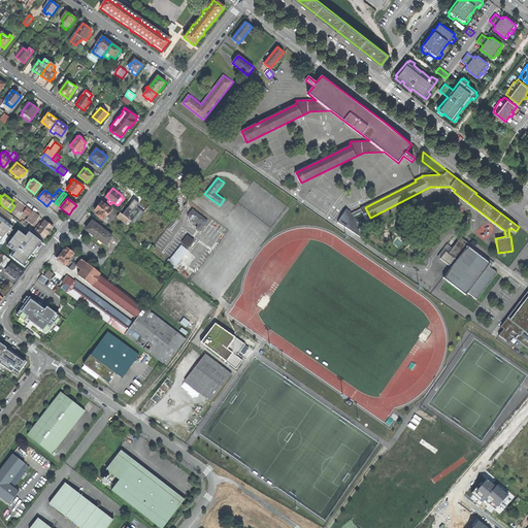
[(97,215),(103,220),(112,209),(102,201),(99,205),(95,210),(98,213),(97,215)]
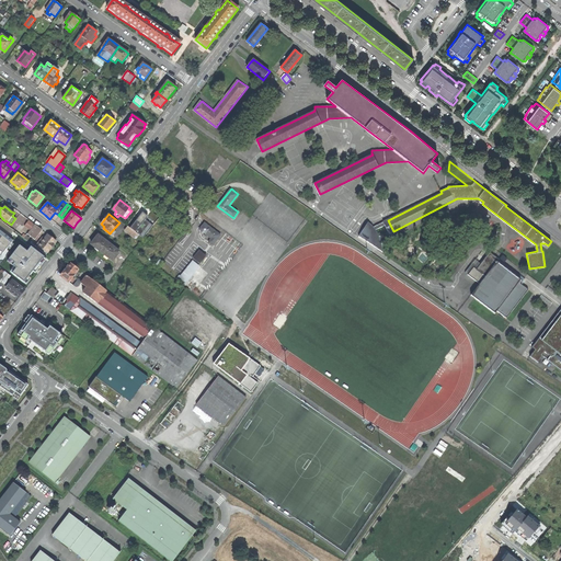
[(209,241),(214,244),(220,235),(206,222),(203,225),(201,229),(212,238),(209,241)]
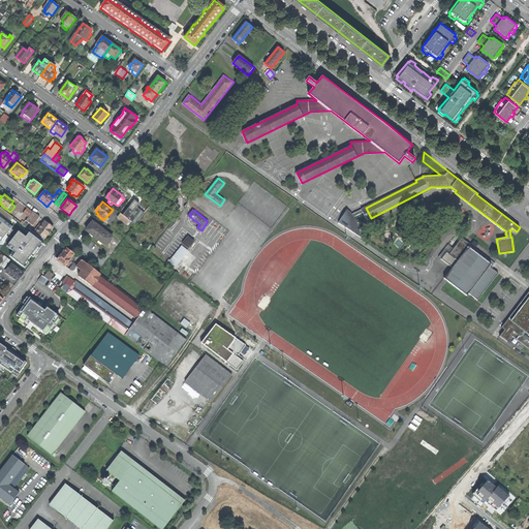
[(30,221),(33,223),(39,217),(32,212),(27,218),(30,220),(30,221)]
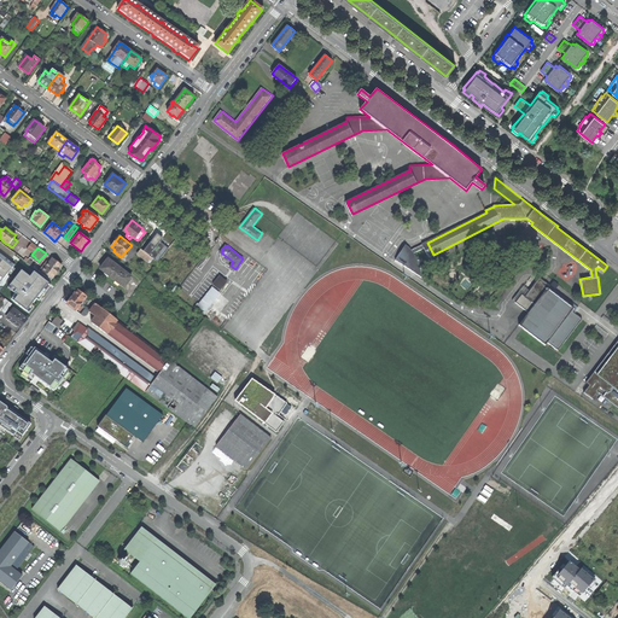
[(25,262),(28,258),(15,249),(12,251),(25,262)]
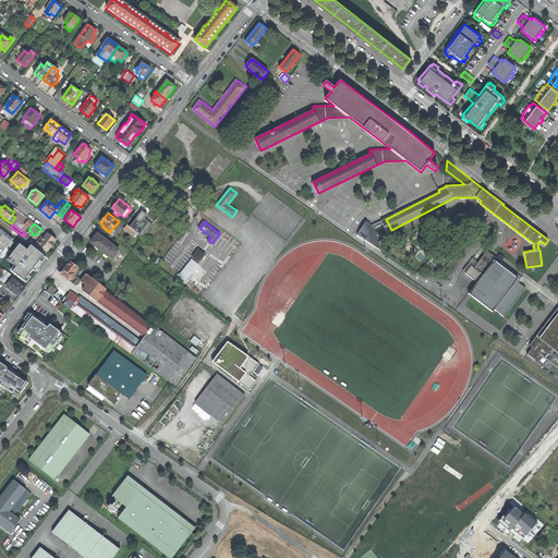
[(134,235),(137,232),(135,230),(128,225),(124,228),(134,235)]
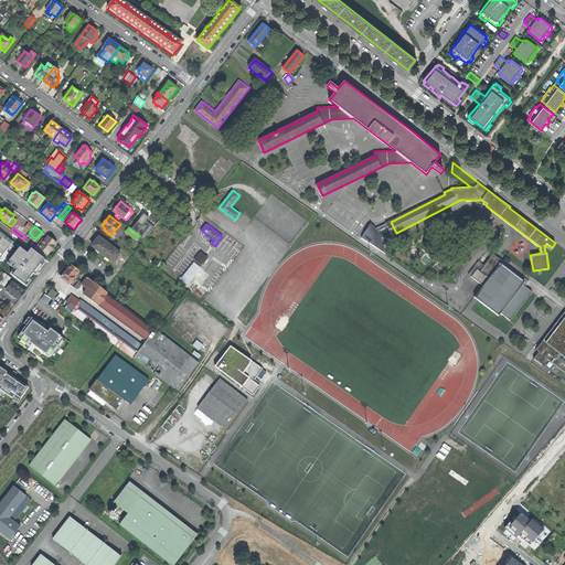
[(140,230),(137,233),(139,235),(145,238),(148,235),(140,230)]
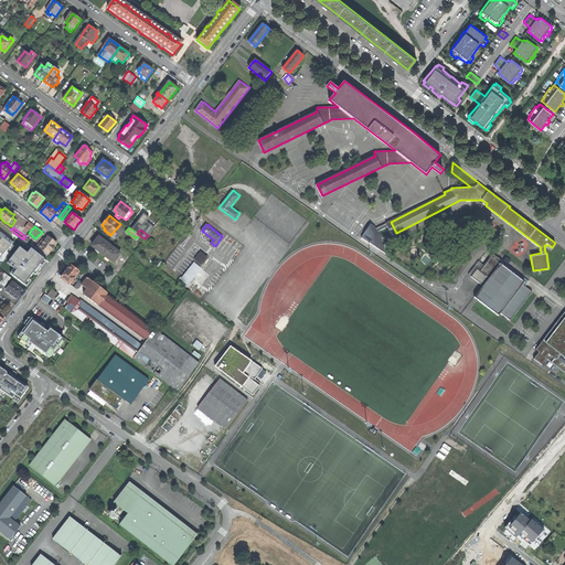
[(0,258),(13,241),(0,231),(0,258)]
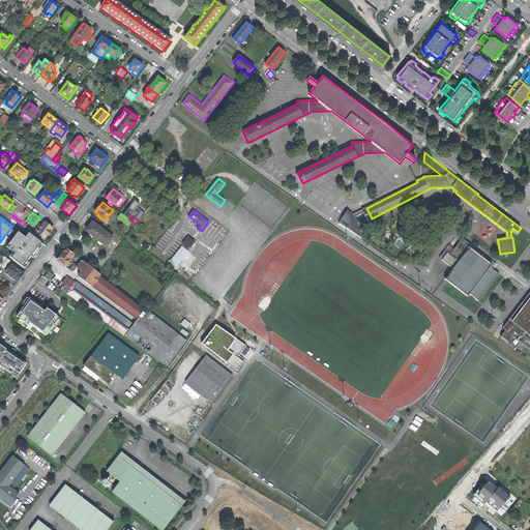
[(36,232),(45,238),(48,233),(53,228),(45,222),(36,232)]
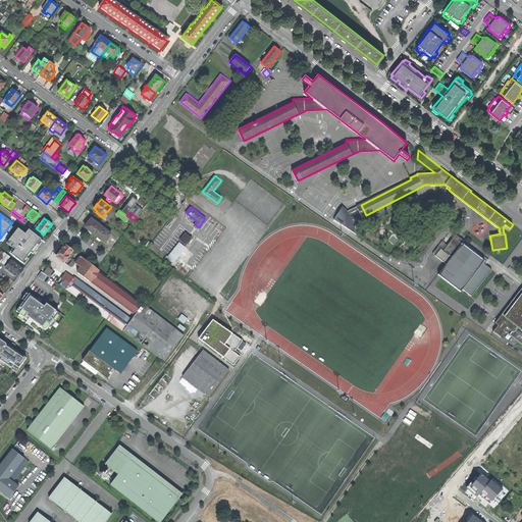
[(86,226),(106,242),(112,233),(92,218),(89,222),(86,226)]
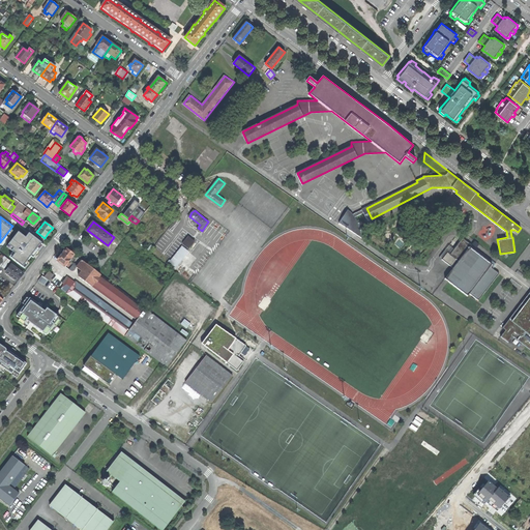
[(25,237),(18,232),(6,246),(13,253),(10,257),(25,268),(27,265),(40,248),(43,244),(29,233),(25,237)]
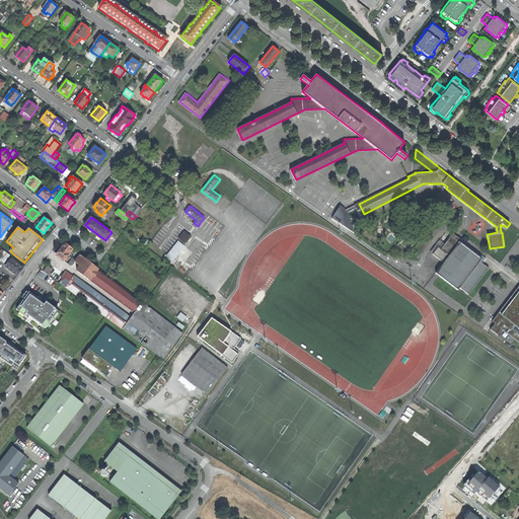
[(179,238),(186,243),(192,235),(186,231),(179,238)]
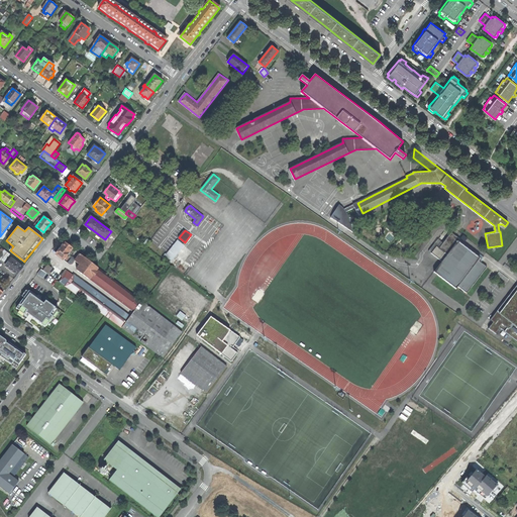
[(164,257),(170,262),(184,244),(179,239),(164,257)]
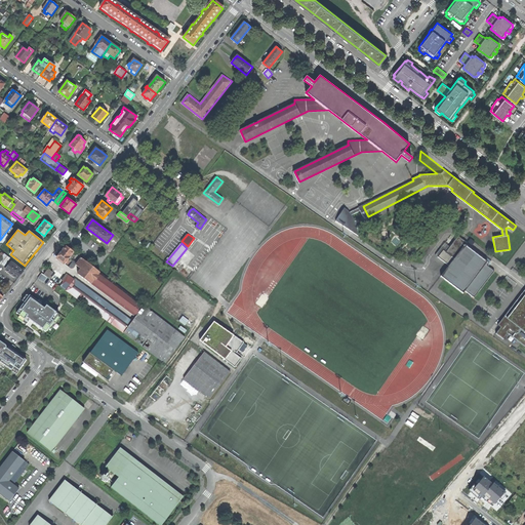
[(473,296),(493,270),(485,263),(487,260),(466,244),(442,276),(462,291),(463,291),(466,292),(467,292),(473,296)]
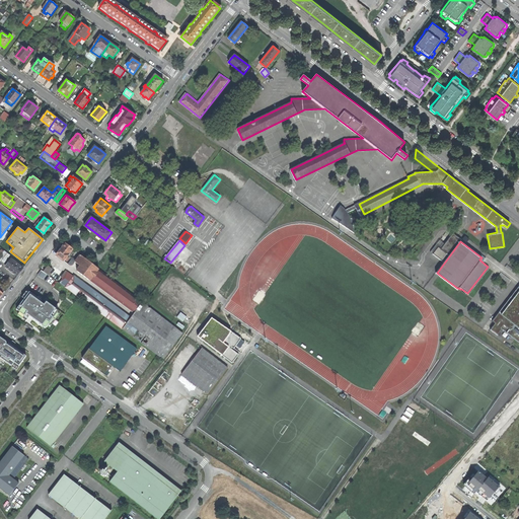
[(57,254),(65,261),(74,248),(66,242),(61,248),(57,254)]
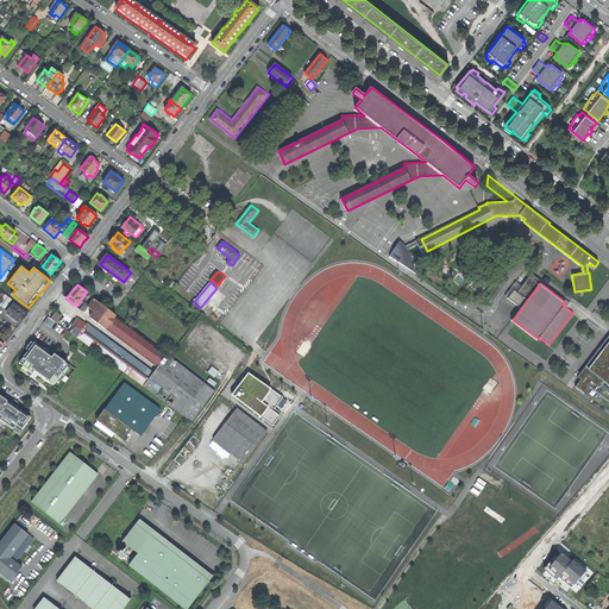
[(0,303),(0,306),(2,308),(10,300),(11,301),(12,299),(7,295),(0,303)]
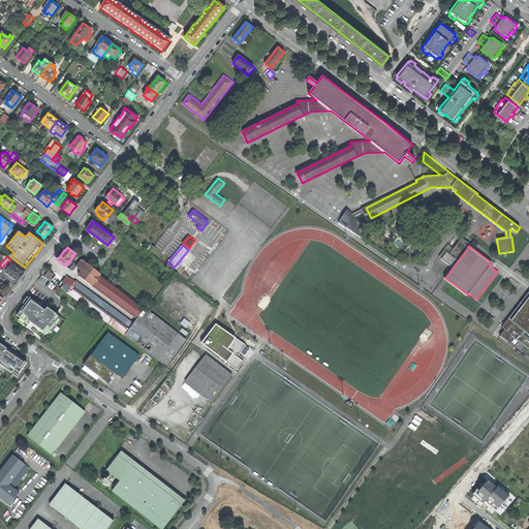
[(62,288),(167,366),(187,339),(148,309),(80,257),(74,263),(83,271),(80,276),(92,285),(93,285),(130,313),(127,318),(76,280),(76,281),(68,275),(63,282),(65,283),(62,288)]
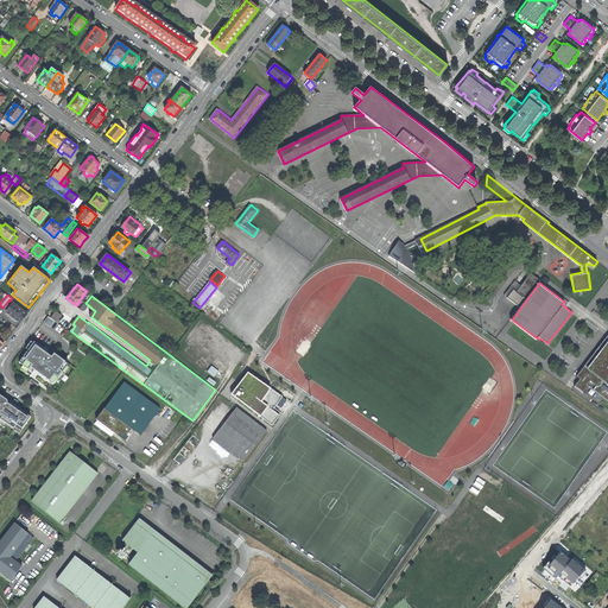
[(26,314),(13,303),(6,312),(19,323),(23,318),(26,314)]
